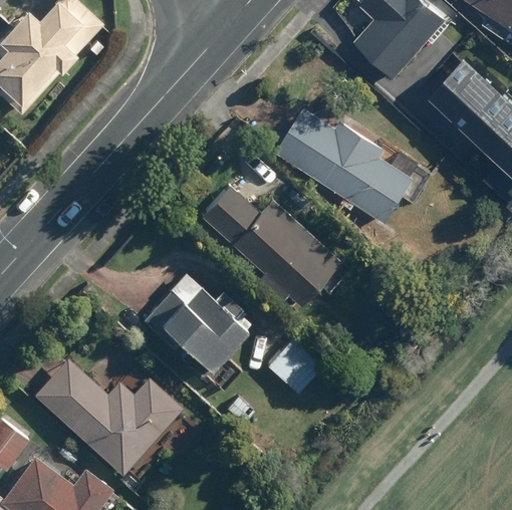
[(105,26),(79,0),(58,0),(0,56),(0,91),(20,112),(105,26)]
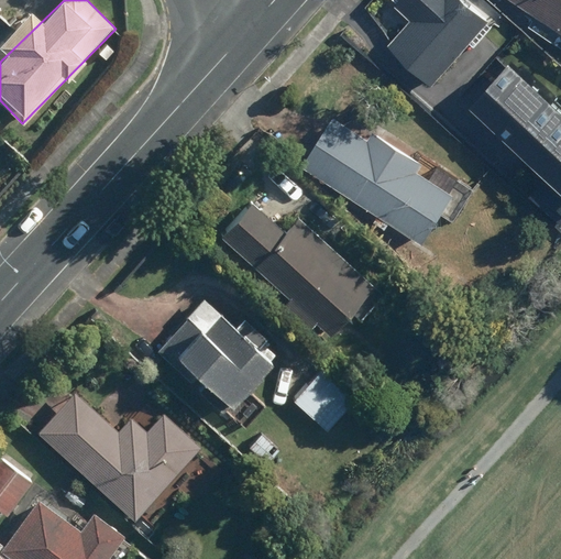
[(413,26),(393,48),(436,88),(491,29),(459,0),(406,0),(395,12),(413,26)]
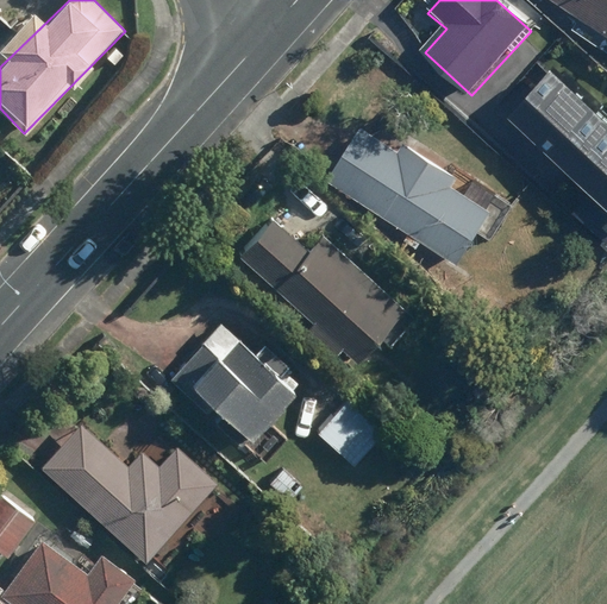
[(606,0),(556,0),(606,33),(606,0)]
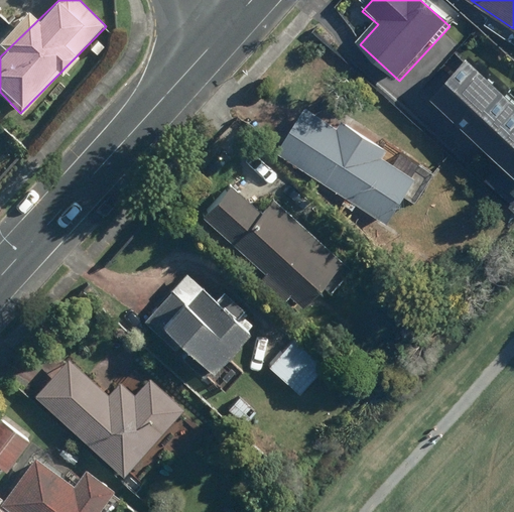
[(513,106),(465,64),(427,106),(513,180),(513,106)]
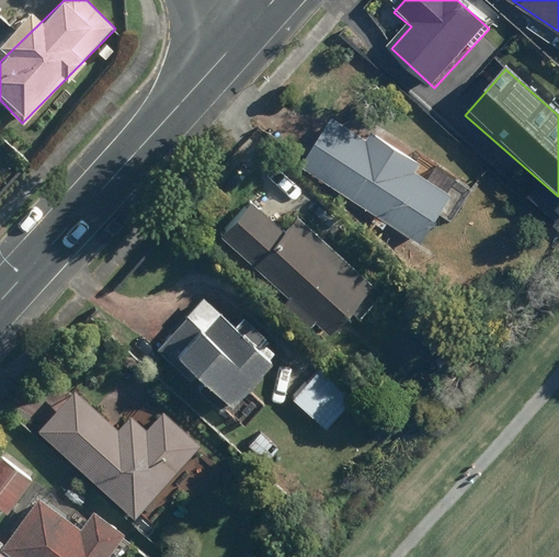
[(392,224),(425,245),(442,219),(451,225),(464,206),(454,200),(457,195),(420,172),(425,165),(376,133),(371,140),(337,118),(305,168),(381,216),(377,223),(388,230),(392,224)]
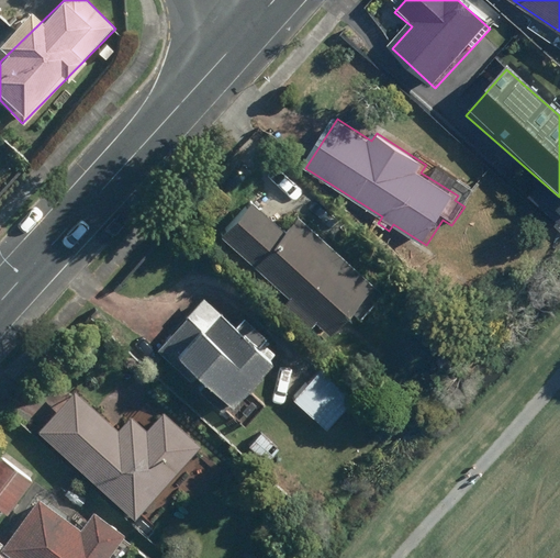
[(327,335),(371,287),(298,220),(284,234),(253,205),(222,238),(288,299),(281,307),(306,331),(314,322),(327,335)]
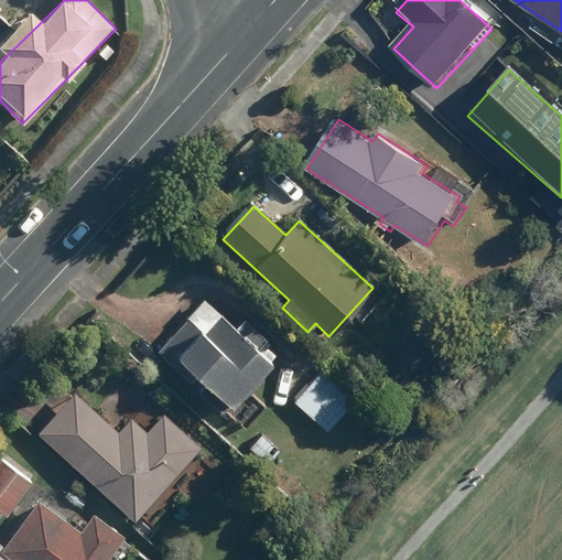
[(198,392),(222,413),(271,362),(270,362),(276,355),(263,344),(267,340),(245,319),(235,330),(205,301),(171,337),(173,338),(158,354),(191,385),(196,379),(204,387),(198,392)]
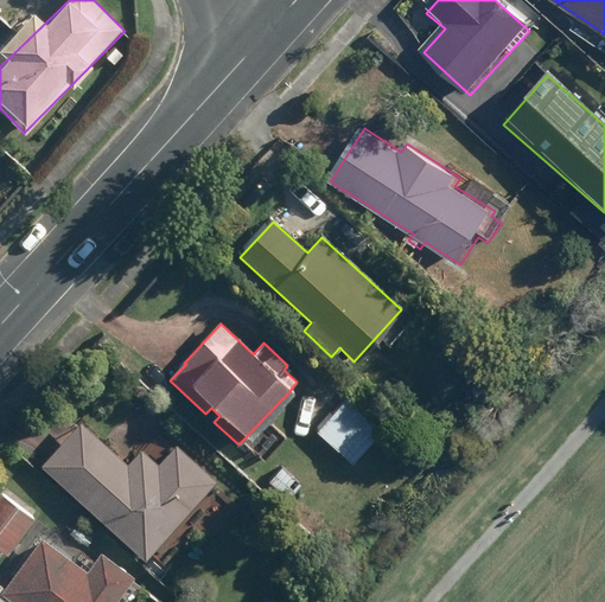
[(318,434),(354,466),(386,430),(350,398),(318,434)]
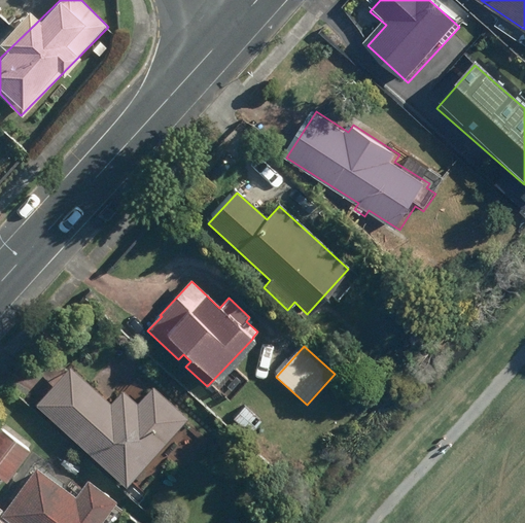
[(36,406),(126,486),(187,418),(152,387),(136,404),(121,391),(110,404),(70,368),(36,406)]
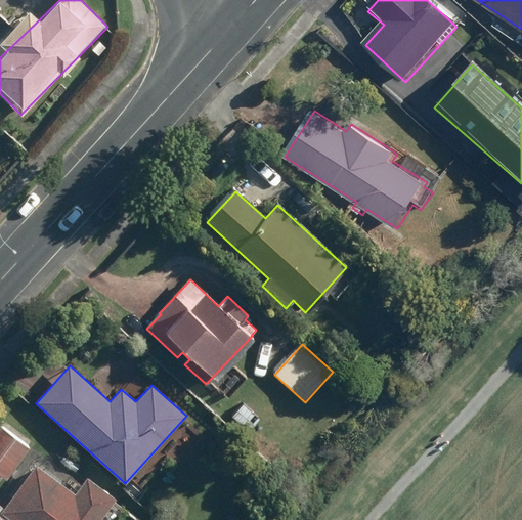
[(0,429),(0,475),(7,481),(30,449),(1,429),(0,429)]
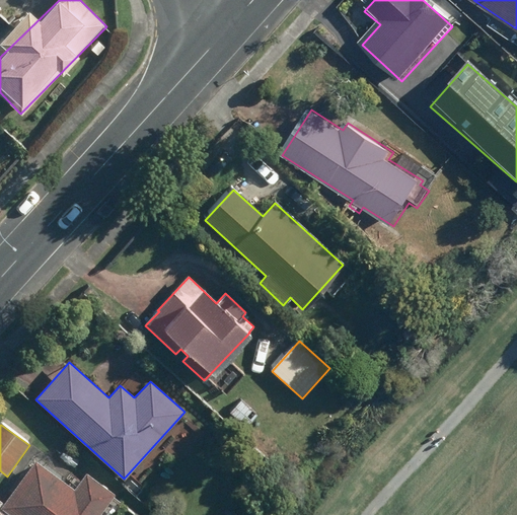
[(0,502),(0,514),(99,514),(115,495),(86,474),(74,491),(35,462),(4,505),(0,502)]
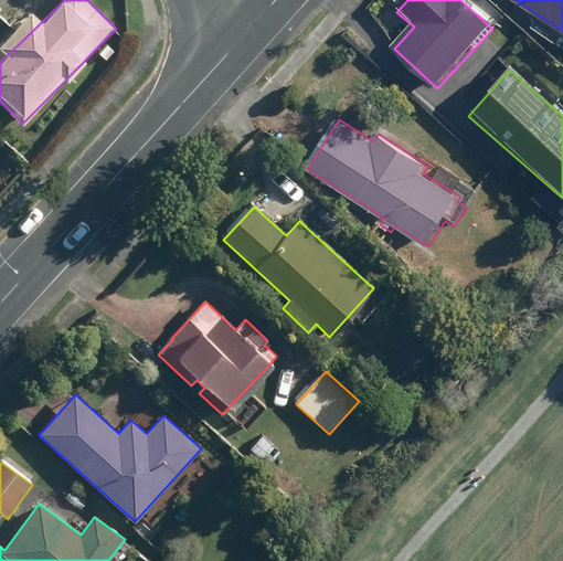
All buildings are outlined.
